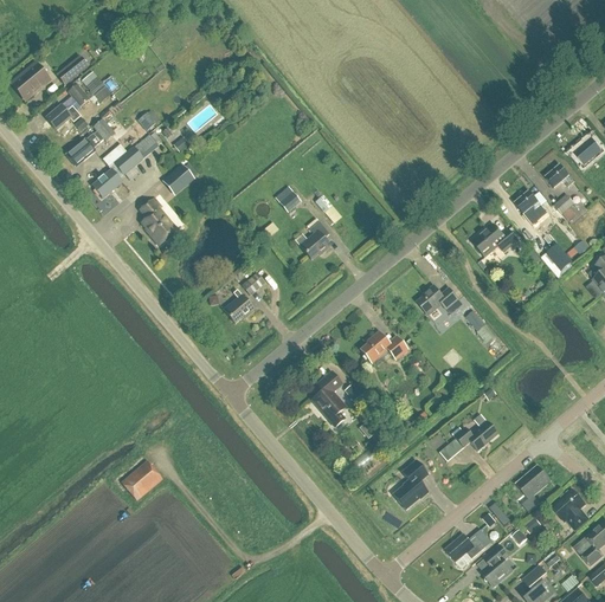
[(71,47),(57,51),(59,60),(72,57),(71,47)]
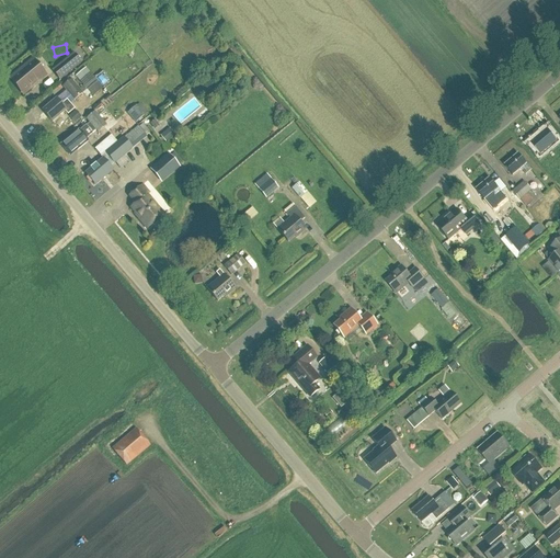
[(58,79),(80,60),(72,50),(50,69),(58,79)]
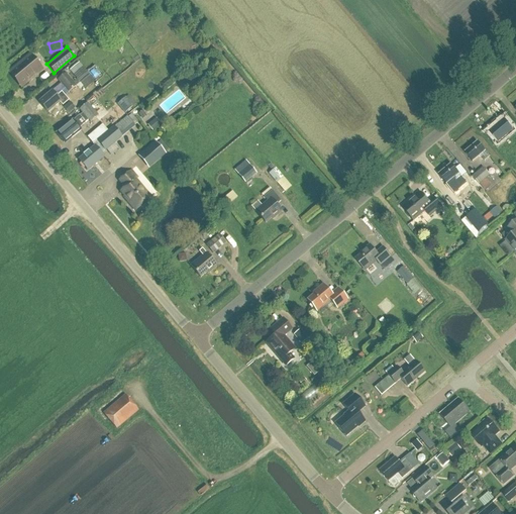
[(9,71),(20,85),(41,68),(29,54),(9,71)]
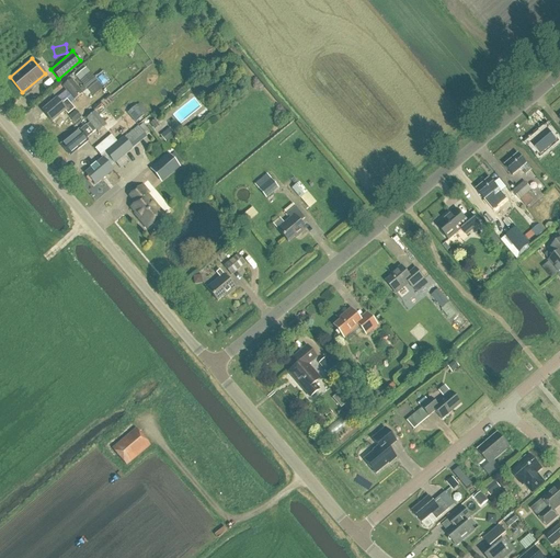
[(73,75),(84,87),(95,78),(84,66),(73,75)]
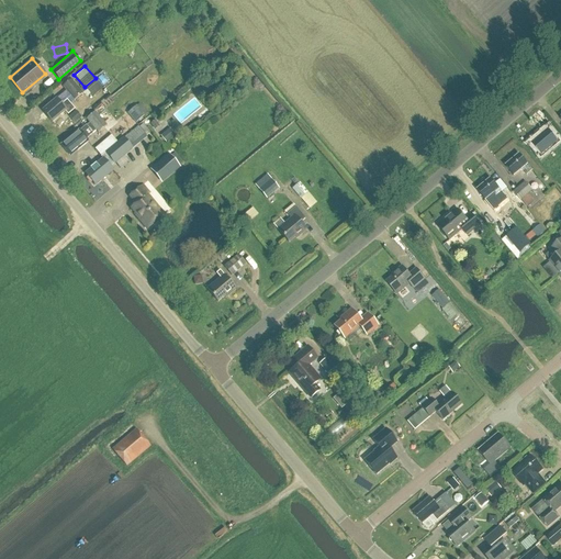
[(70,77),(62,85),(73,98),(81,90),(70,77)]
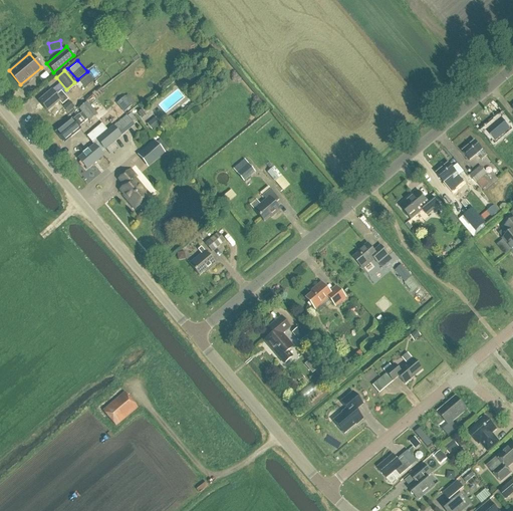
[(50,88),(37,99),(46,109),(58,99),(61,102),(67,97),(60,89),(55,93),(50,88)]
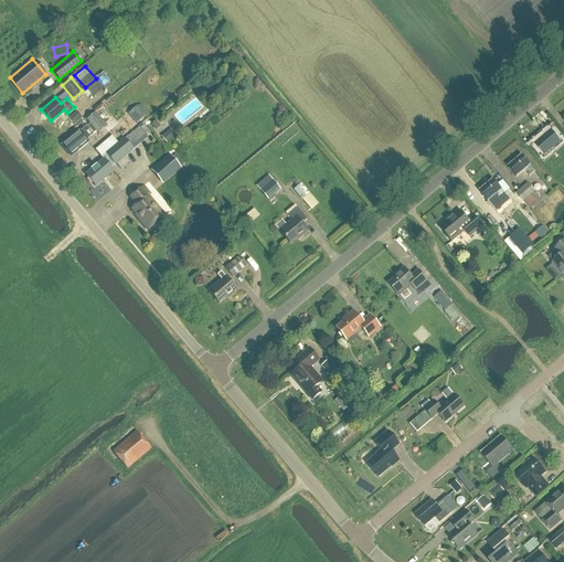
[(127,112),(136,122),(146,113),(137,103),(127,112)]
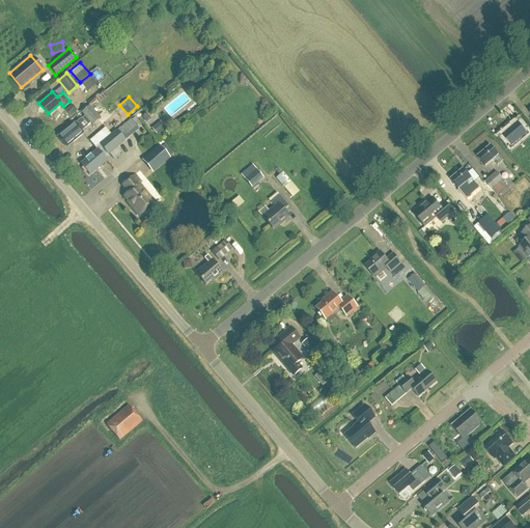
[(75,109),(71,103),(64,108),(70,113),(75,109)]
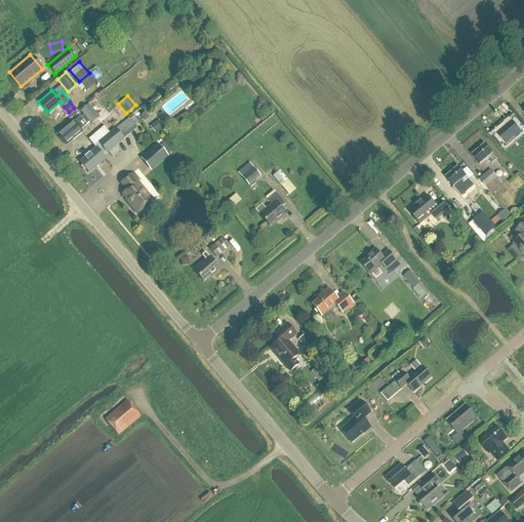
[(90,122),(98,116),(87,103),(80,109),(83,114),(80,116),(79,115),(73,121),(73,120),(56,133),(64,143),(71,136),(72,137),(81,130),(79,128),(88,120),(90,122)]
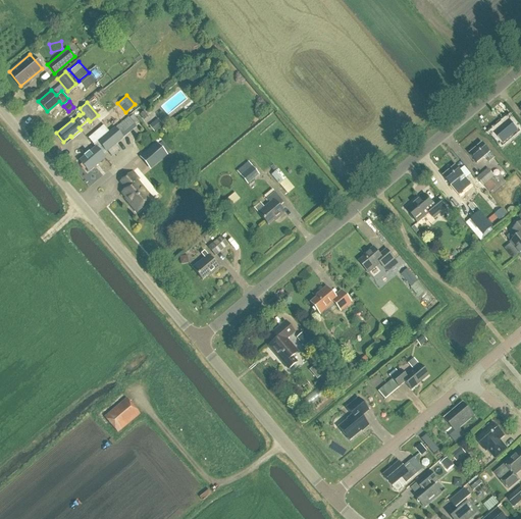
[(138,113),(142,118),(146,115),(142,110),(138,113)]
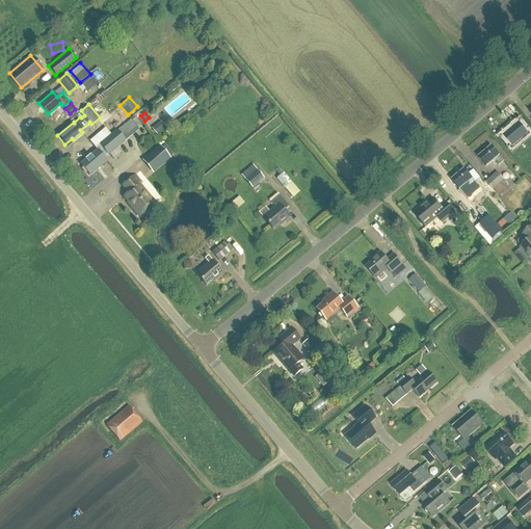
[(79,162),(87,173),(95,167),(96,168),(106,159),(104,156),(125,139),(137,128),(129,117),(115,129),(102,140),(95,147),(97,148),(79,162)]
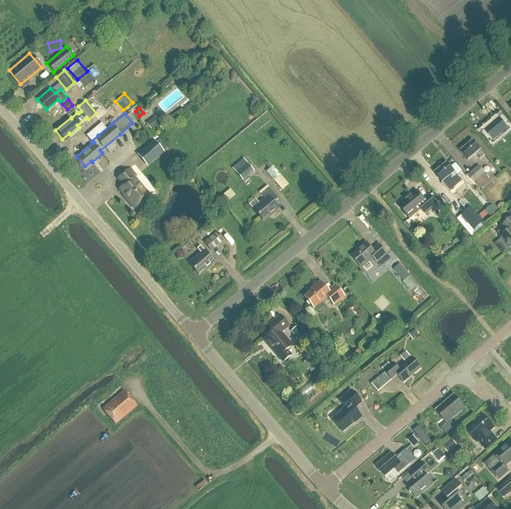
[(154,115),(145,122),(151,129),(159,122),(154,115)]
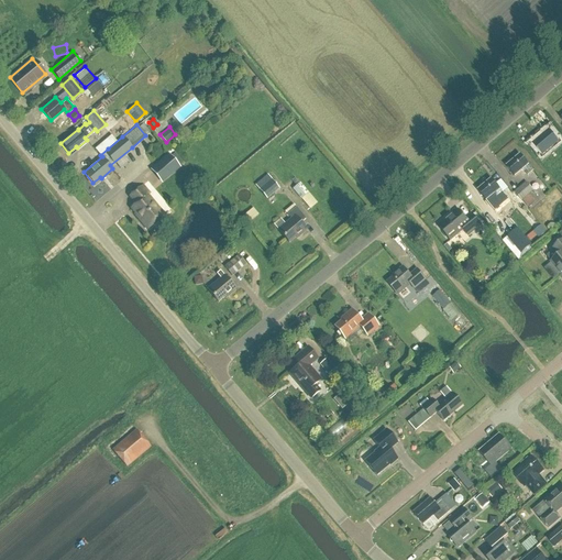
[(549,130),(531,144),(540,155),(558,141),(549,130)]
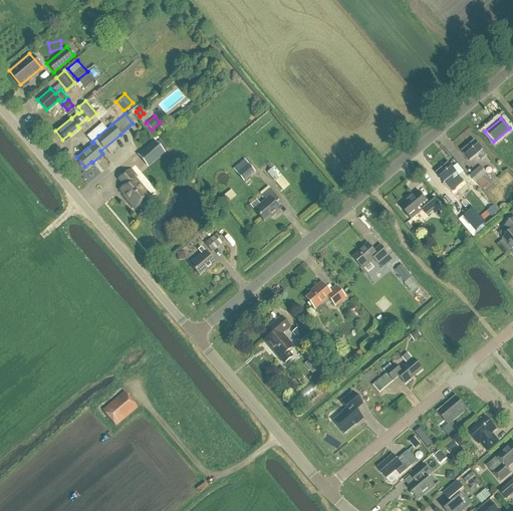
[(85,135),(91,142),(98,136),(92,129),(85,135)]
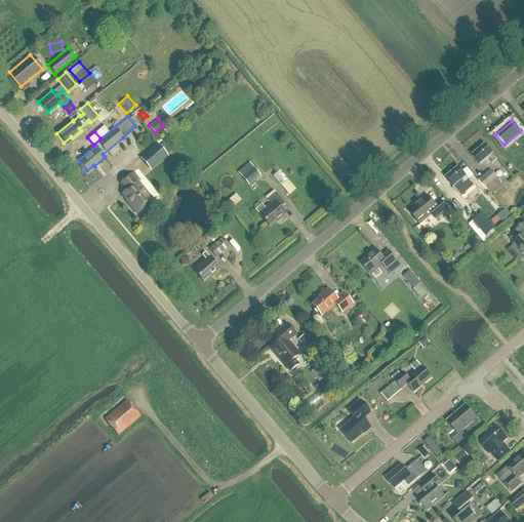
[(137,157),(149,170),(166,155),(155,143),(137,157)]
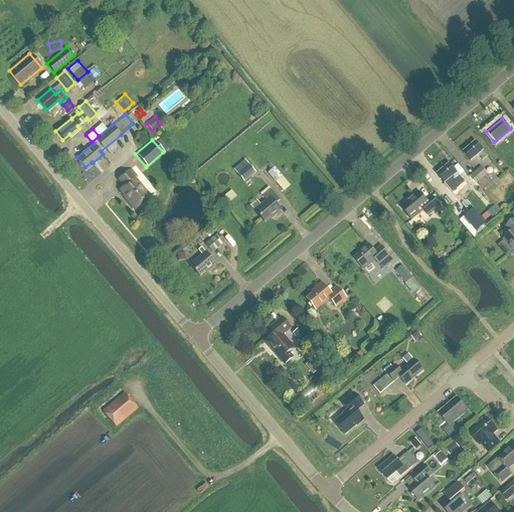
[(463,151),(470,160),(478,153),(482,159),(487,154),(475,140),(463,151)]
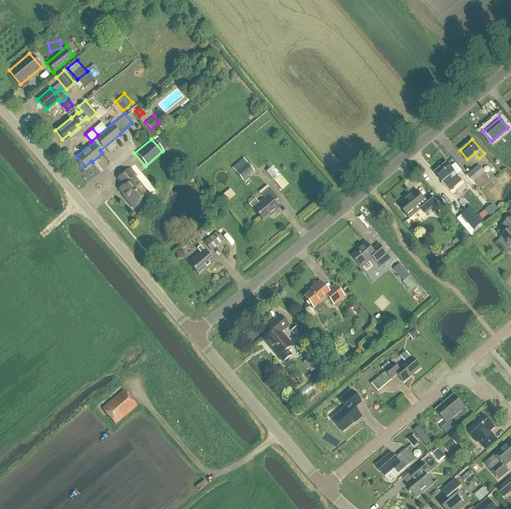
[(230,166),(241,179),(253,170),(242,156),(230,166)]
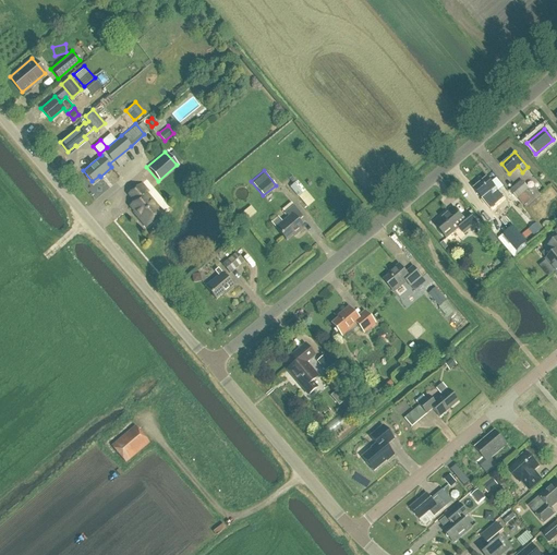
[(473,188),(481,197),(488,190),(494,195),(499,191),(486,177),(473,188)]
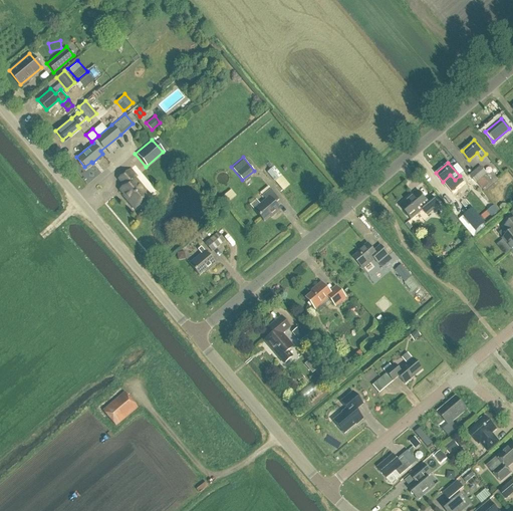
[(469,173),(481,187),(487,181),(483,176),(487,172),(480,164),(469,173)]
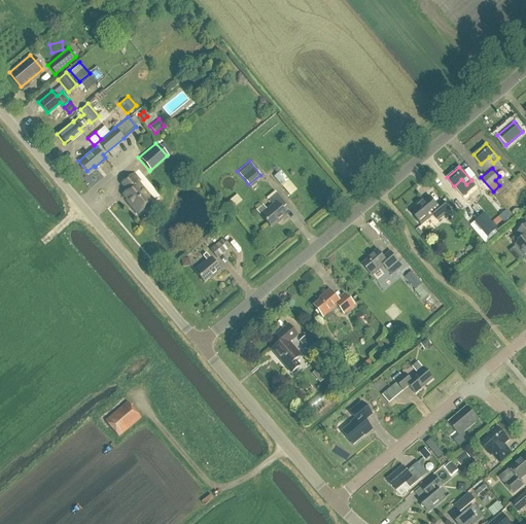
[(295,188),(279,170),(272,175),(288,195),(295,188)]
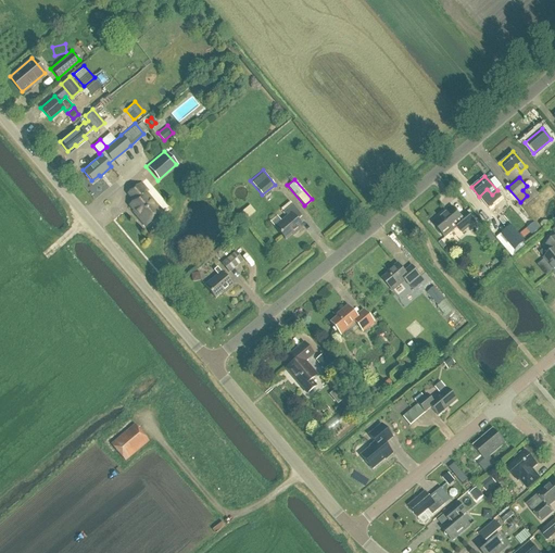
[(140,181),(127,191),(134,199),(129,203),(137,213),(136,214),(144,224),(159,213),(152,206),(154,204),(154,201),(152,199),(150,199),(143,191),(147,189),(140,181)]
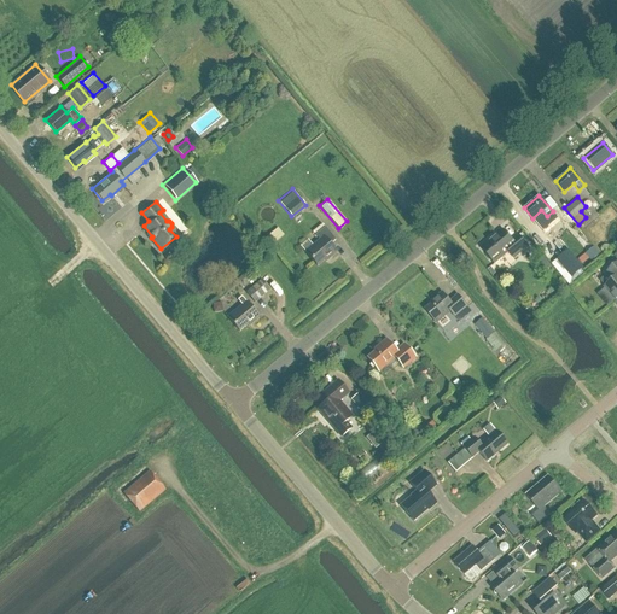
[(539,231),(545,243),(568,231),(562,220),(539,231)]
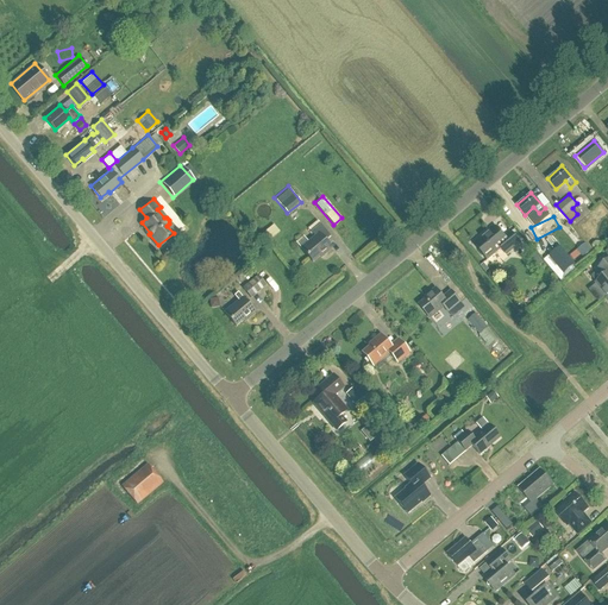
[(324,239),(330,234),(319,221),(309,229),(314,234),(300,246),(311,260),(323,250),(325,252),(331,246),(324,239)]
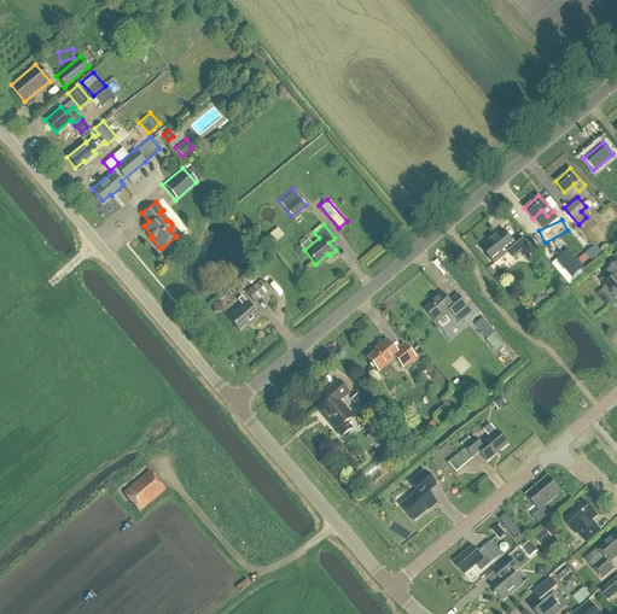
[(502,228),(489,239),(488,238),(481,245),(494,262),(508,250),(513,257),(528,245),(518,233),(511,238),(502,228)]
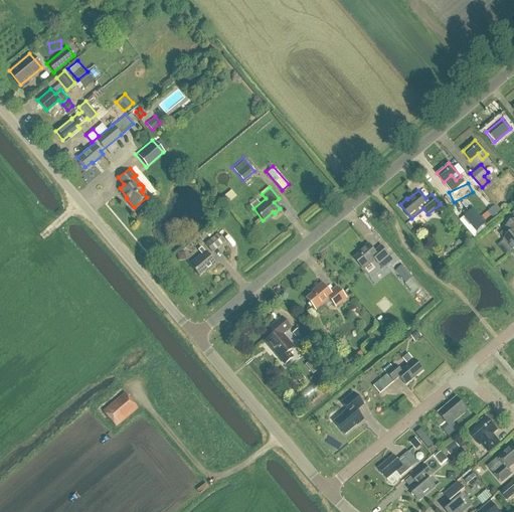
[(458,204),(461,209),(467,205),(464,200),(458,204)]
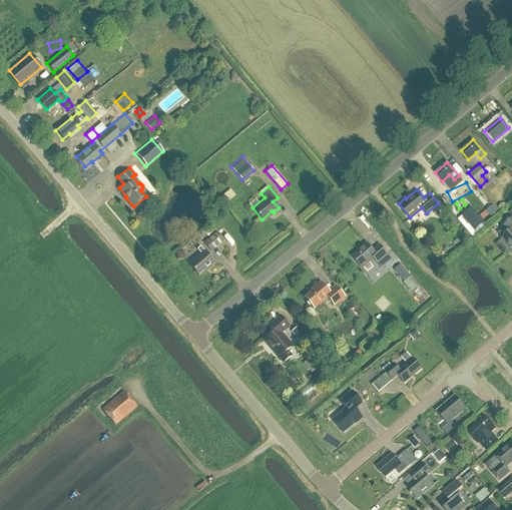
[(492,203),(485,209),(490,215),(497,209),(492,203)]
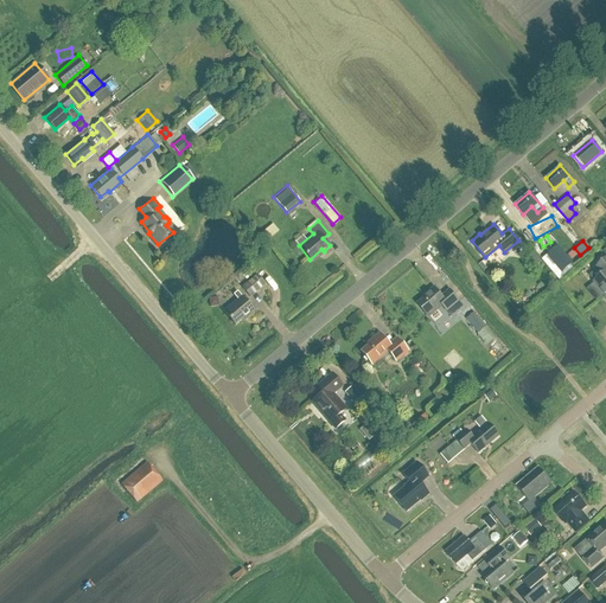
[(557,243),(547,252),(561,270),(573,261),(557,243)]
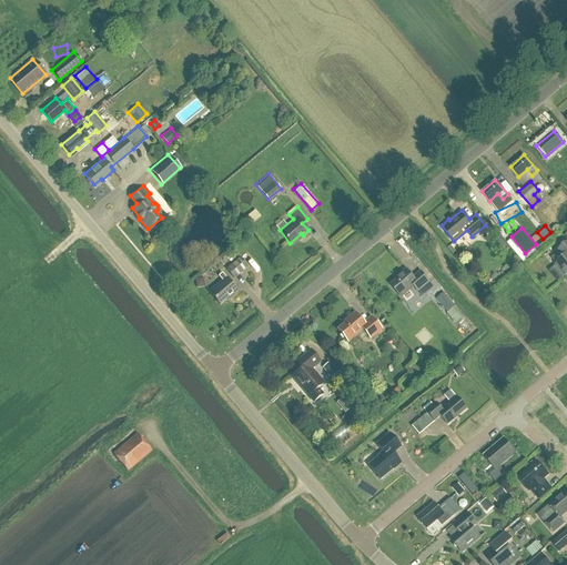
[(566,240),(557,249),(563,256),(555,262),(566,275),(565,276),(566,279),(566,240)]
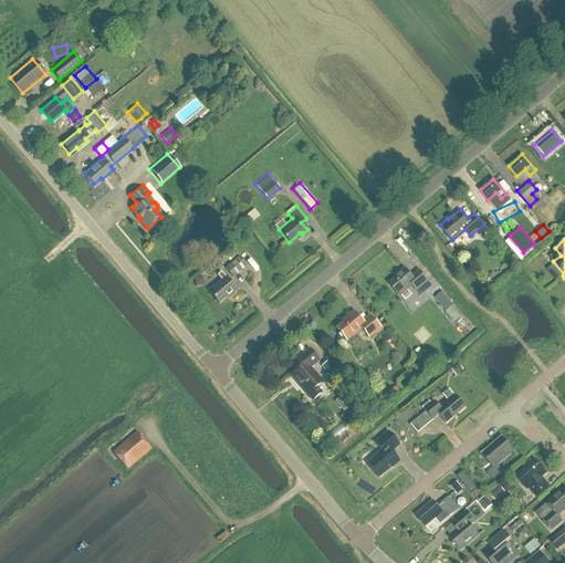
[(225,268),(233,277),(248,264),(240,254),(225,268)]
